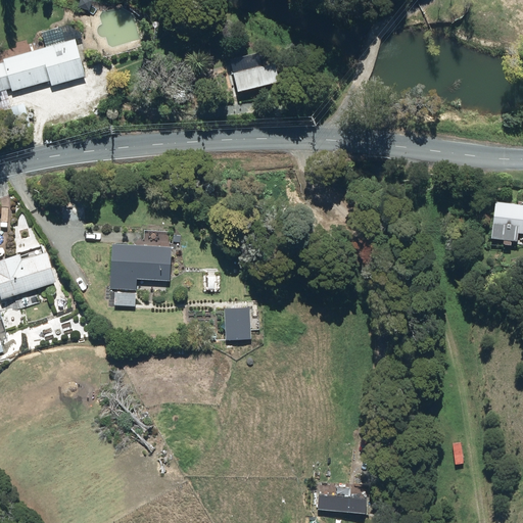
[(85,78),(75,38),(0,56),(0,106),(9,104),(6,91),(48,81),(49,86),(85,78)]
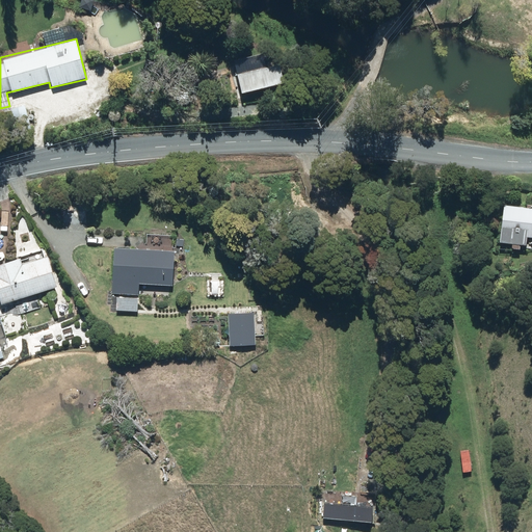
[(280,60),(234,70),(238,94),(285,84),(280,60)]
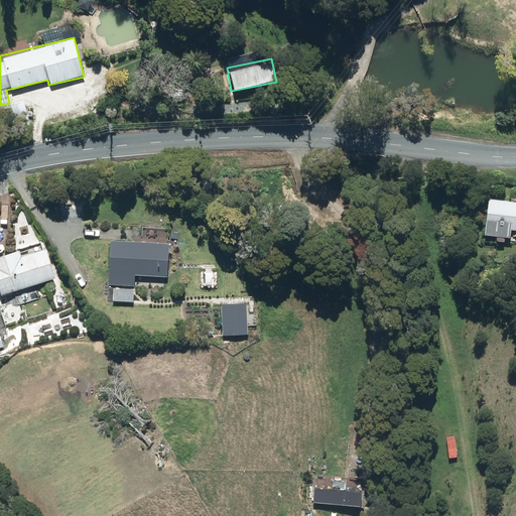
[(483,235),(509,237),(510,229),(515,229),(515,201),(486,199),(483,235)]
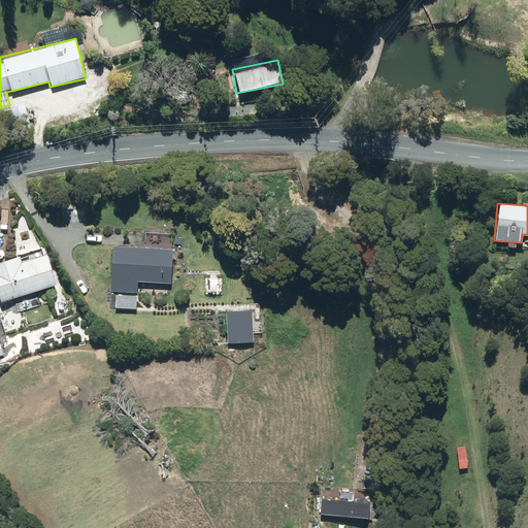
[(109,292),(137,293),(137,283),(169,284),(171,246),(110,244),(109,292)]
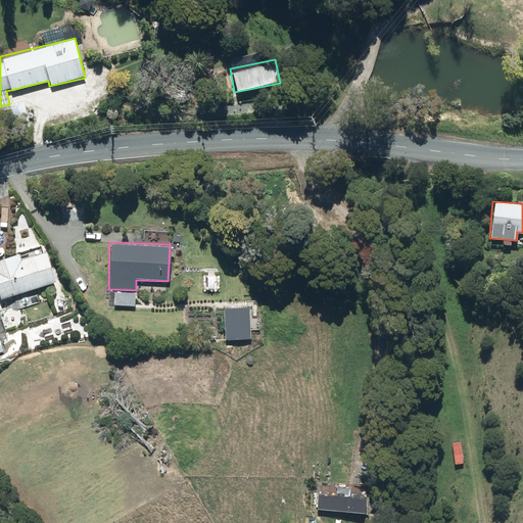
[(19,258),(17,252),(0,256),(0,298),(54,282),(45,250),(19,258)]
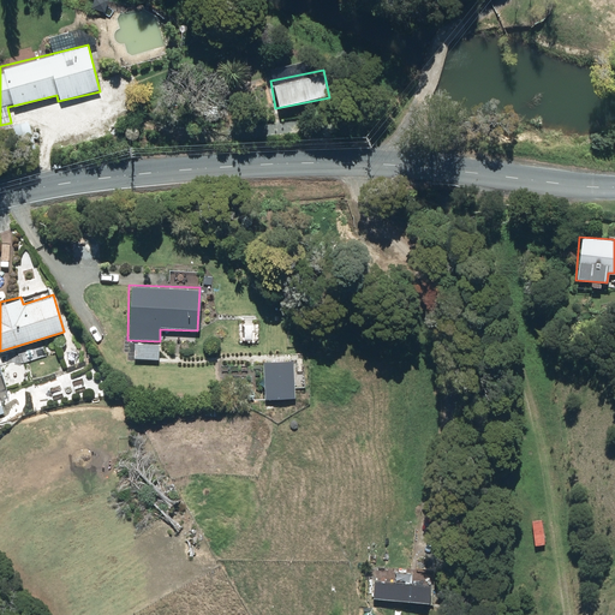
[(159,344),(132,344),(132,359),(157,360),(159,344)]
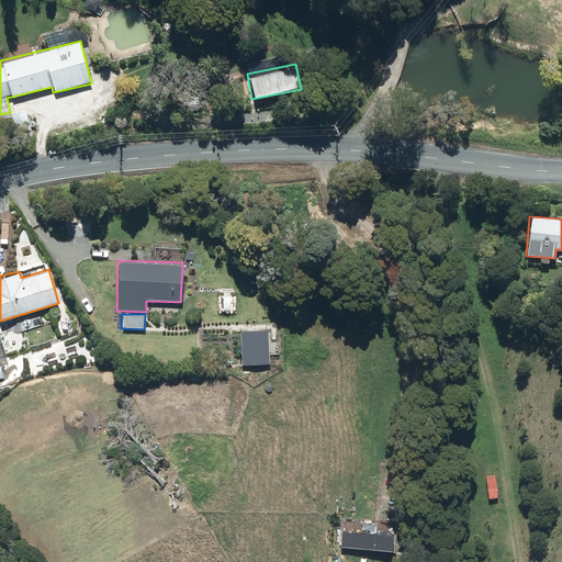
[(267,364),(267,355),(276,355),(276,336),(266,336),(266,329),(238,329),(238,364),(267,364)]
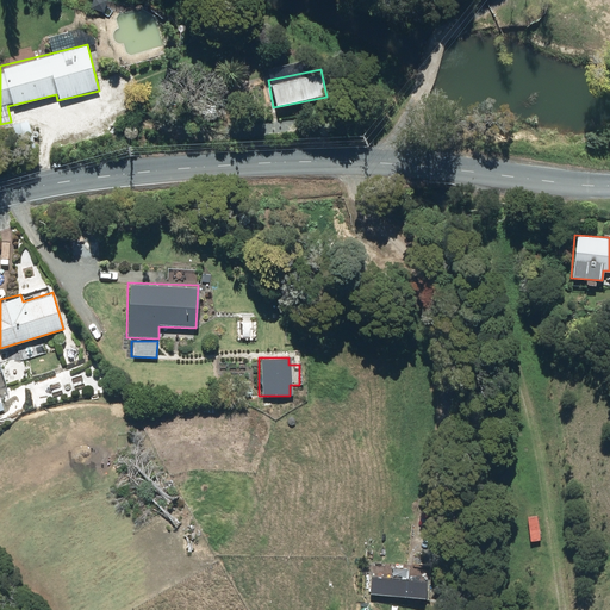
[(539,520),(526,520),(527,541),(539,541),(539,520)]
